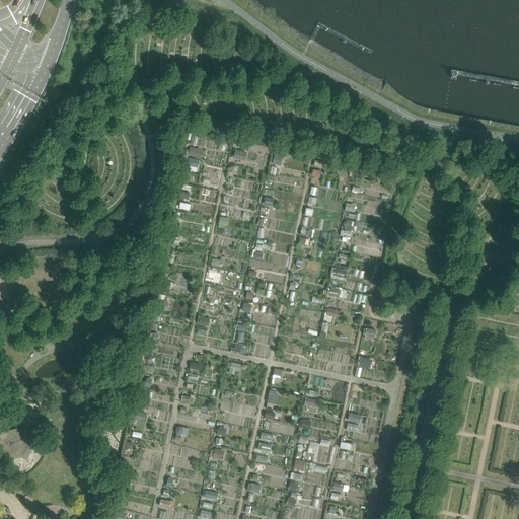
[(190,147),(188,155),(198,157),(199,149),(190,147)]
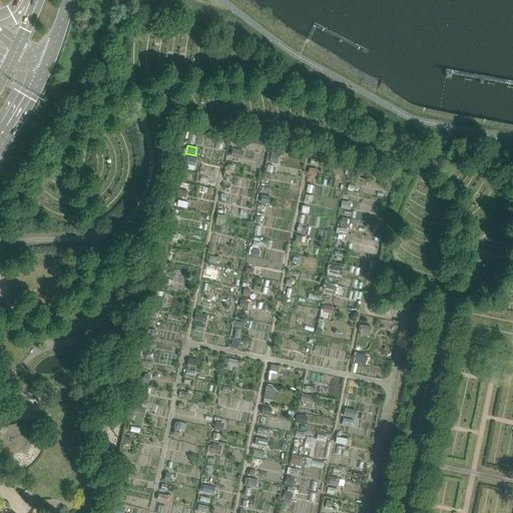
[(232,147),(230,155),(234,156),(235,155),(238,156),(238,157),(242,158),(243,150),(232,147)]
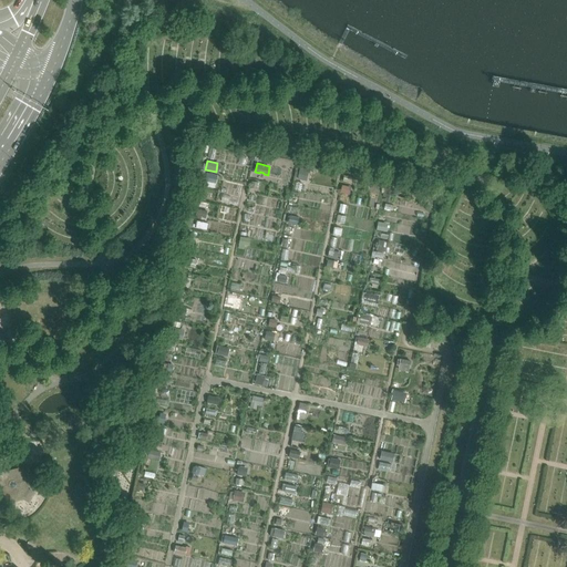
[(300,166),(298,178),(306,181),(308,168),(300,166)]
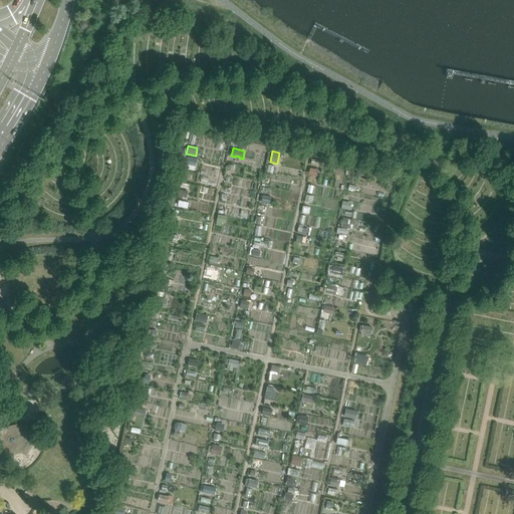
[(187,157),(186,164),(195,166),(196,166),(197,159),(187,157)]
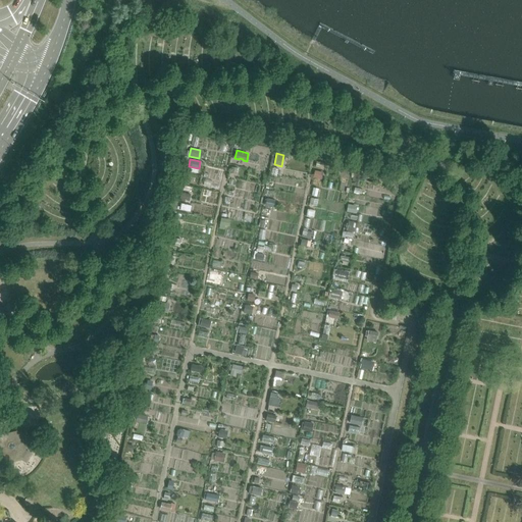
[(354,173),(353,180),(356,181),(361,183),(363,174),(354,173)]
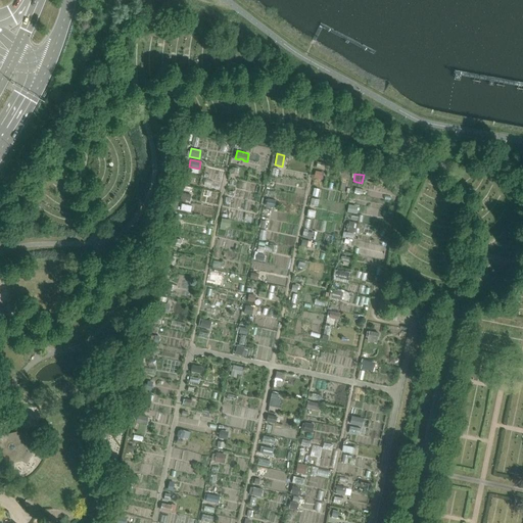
[(182,192),(180,200),(188,202),(189,194),(182,192)]
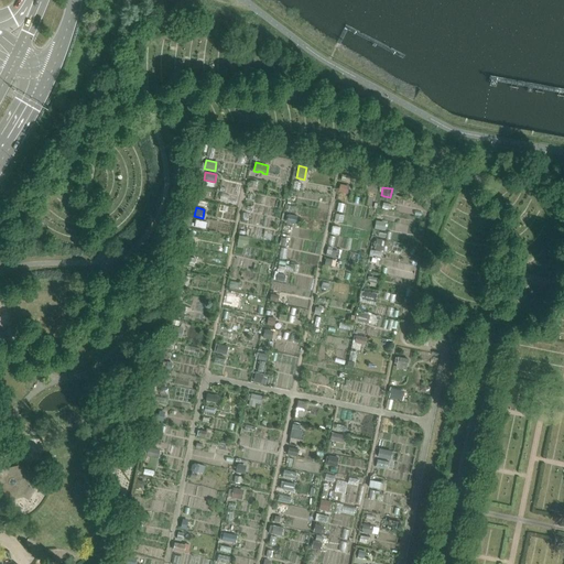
[(285,214),(284,221),(295,224),(296,216),(285,214)]
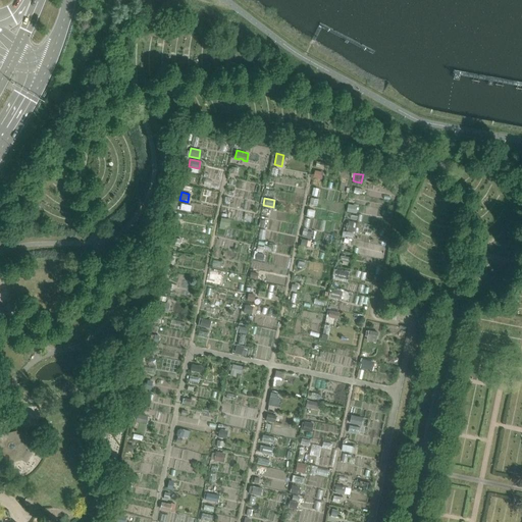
[(349,204),(347,213),(350,214),(351,212),(355,213),(356,206),(349,204)]
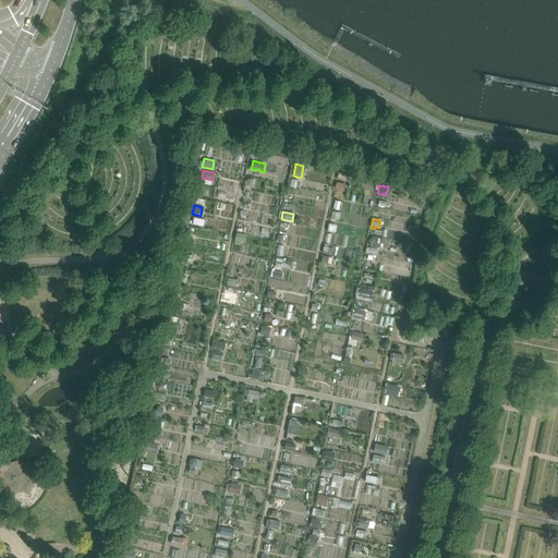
[(329,223),(327,231),(335,232),(337,225),(329,223)]
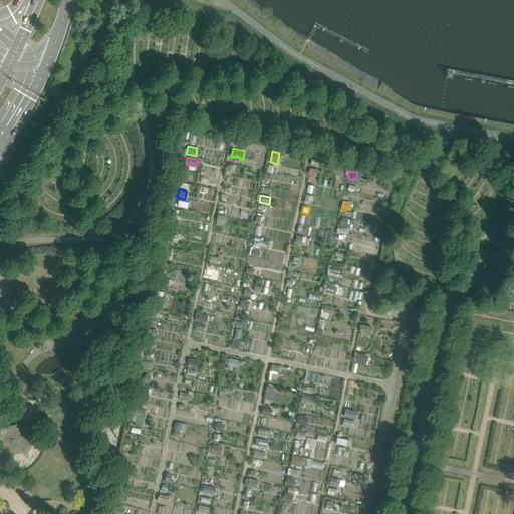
[(299,224),(297,233),(308,236),(309,229),(303,228),(303,226),(299,224)]
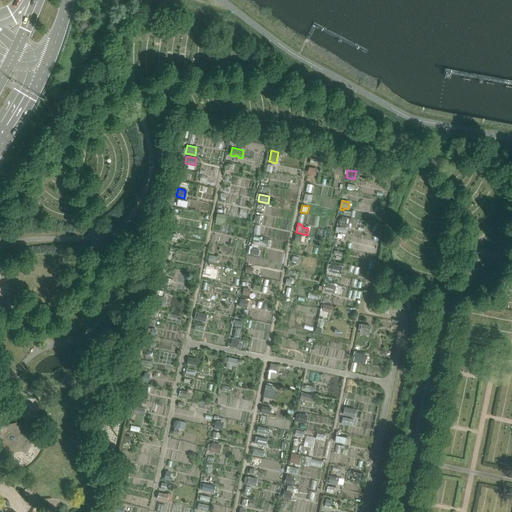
[(169,233),(168,240),(176,241),(177,235),(169,233)]
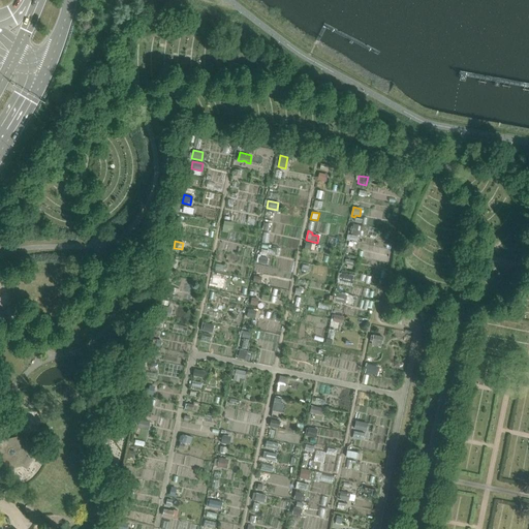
[(258,254),(256,261),(259,262),(258,262),(267,265),(268,258),(260,256),(261,255),(258,254)]
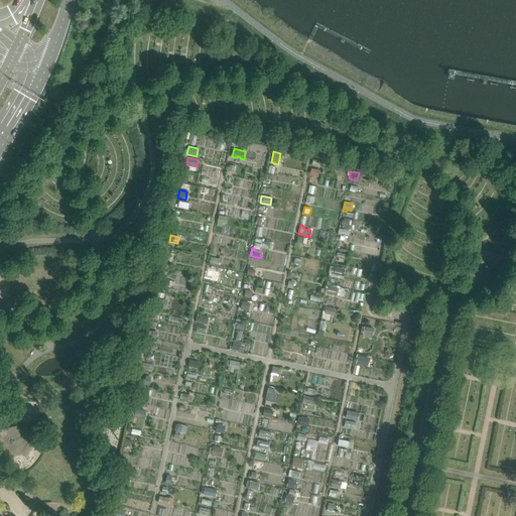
[(333,266),(331,273),(333,273),(340,275),(341,268),(333,266)]
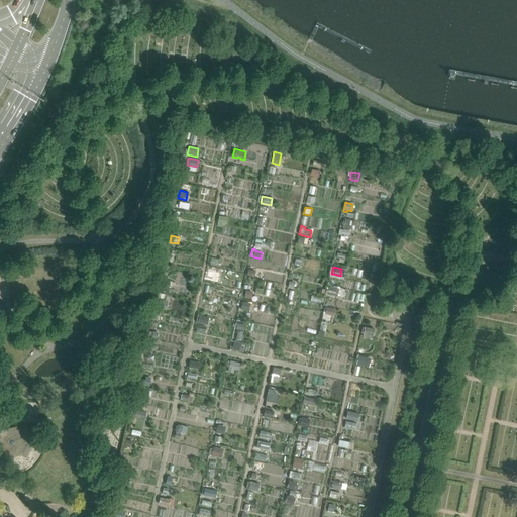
[(209,270),(207,279),(215,280),(217,271),(209,270)]
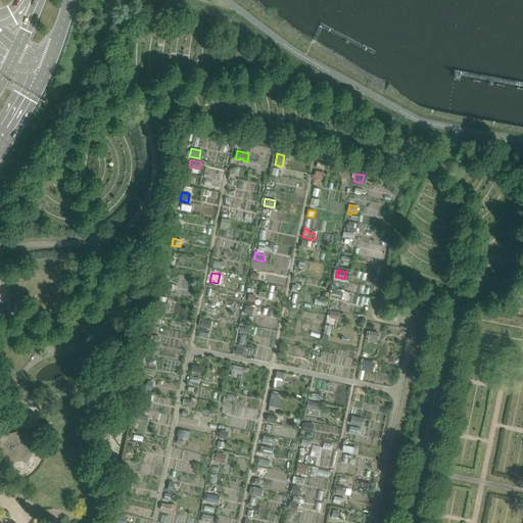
[(161,282),(159,289),(171,291),(172,285),(172,284),(161,282)]
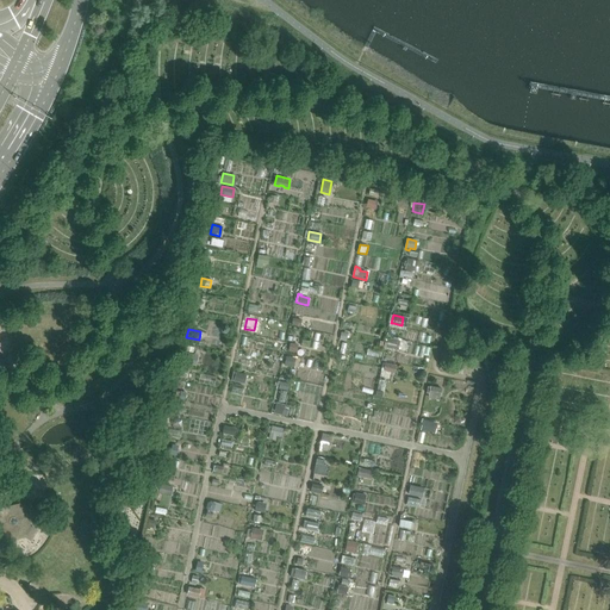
[(386,338),(385,346),(386,347),(386,348),(396,349),(397,340),(388,338),(388,340),(386,338)]
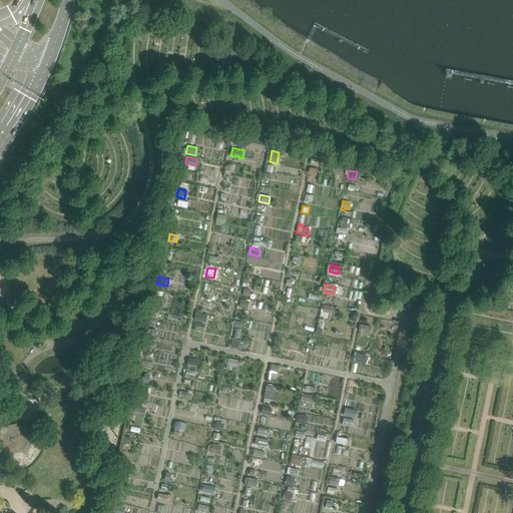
[(155,297),(153,306),(161,308),(163,298),(155,297)]
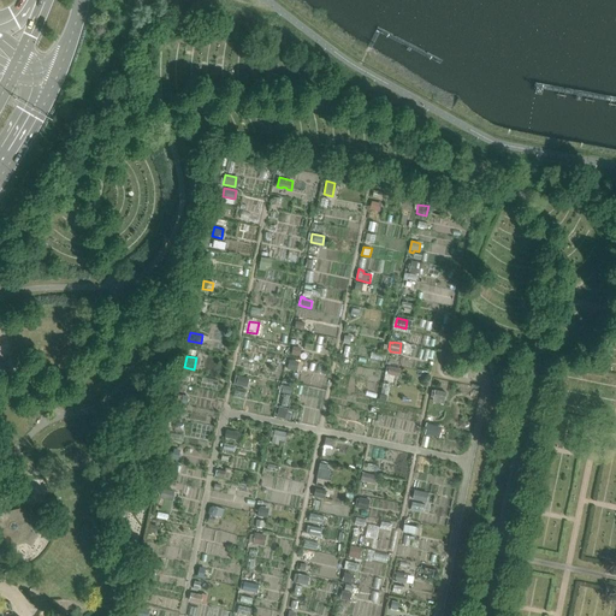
[(289,360),(288,369),(295,371),(297,361),(289,360)]
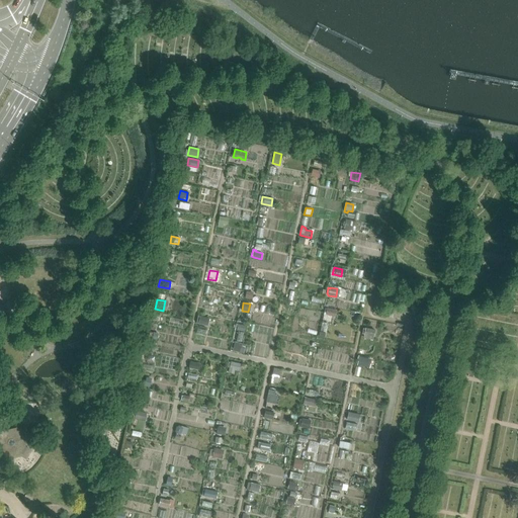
[(402,304),(401,311),(413,314),(414,306),(402,304)]
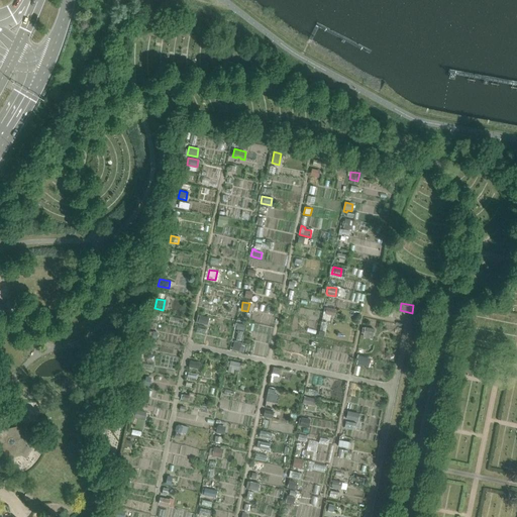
[(324,307),(323,313),(334,316),(336,309),(324,307)]
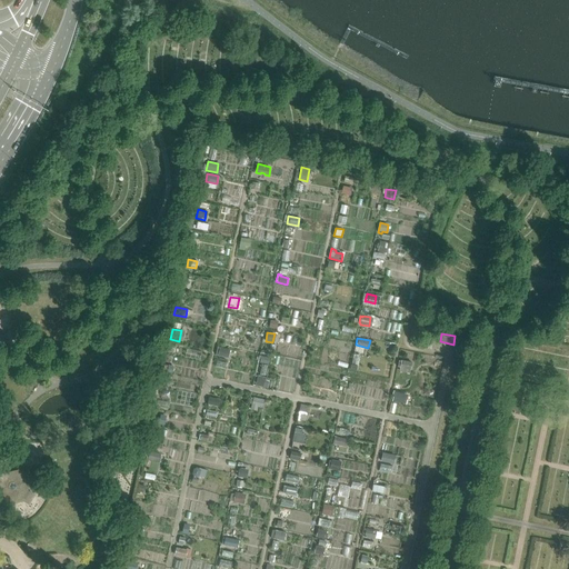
[(218,347),(216,355),(218,356),(228,358),(229,349),(220,347),(218,347)]
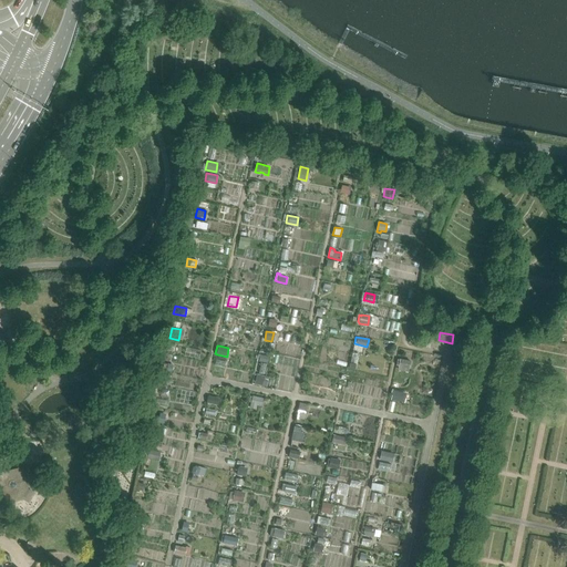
[(398,359),(397,366),(399,367),(409,368),(410,361),(398,359)]
